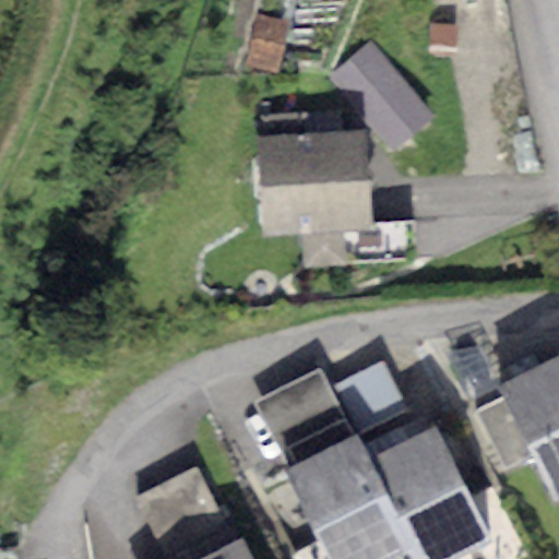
[(259,15),(246,64),(275,71),(287,23),(259,15)]
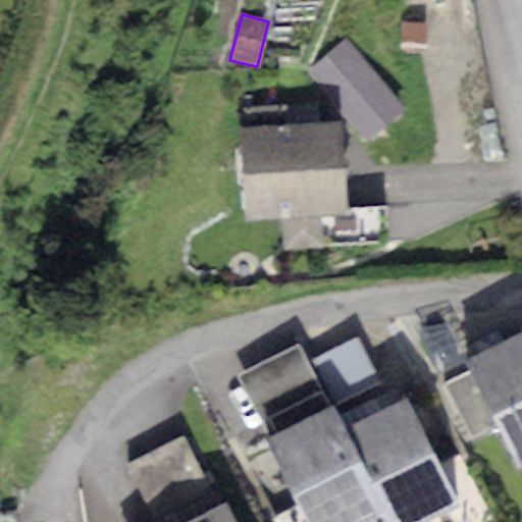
[(424,24),(401,23),(400,42),(423,43),(424,24)]
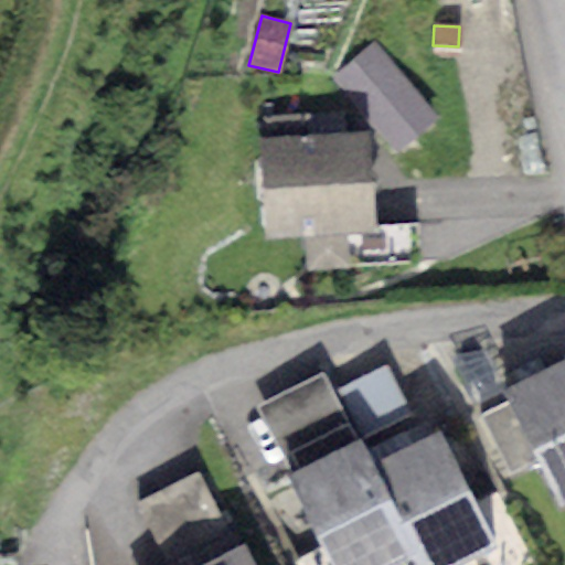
[(376,44),(336,78),(398,151),(438,117),(376,44)]
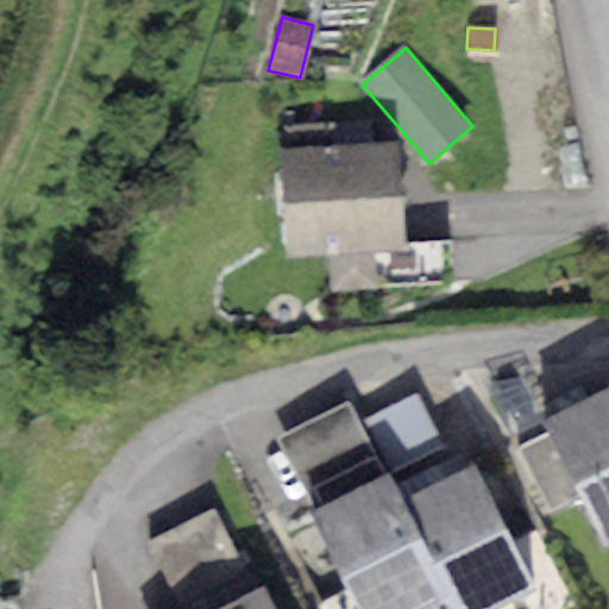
[(333,121),(275,126),(286,257),(327,253),(331,292),(375,288),(372,250),(402,248),(394,140),(336,145),(333,121)]
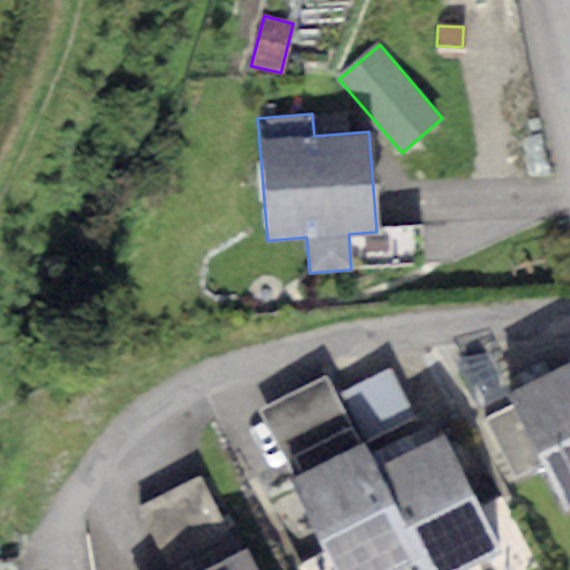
[(420,228),(376,232),(349,234),(351,269),(422,264),(420,228)]
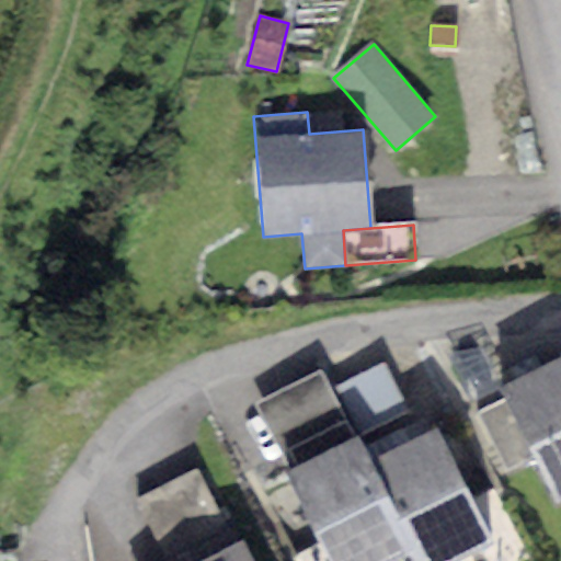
[(560,357),(500,388),(505,399),(535,458),(557,503),(560,500),(560,357)]
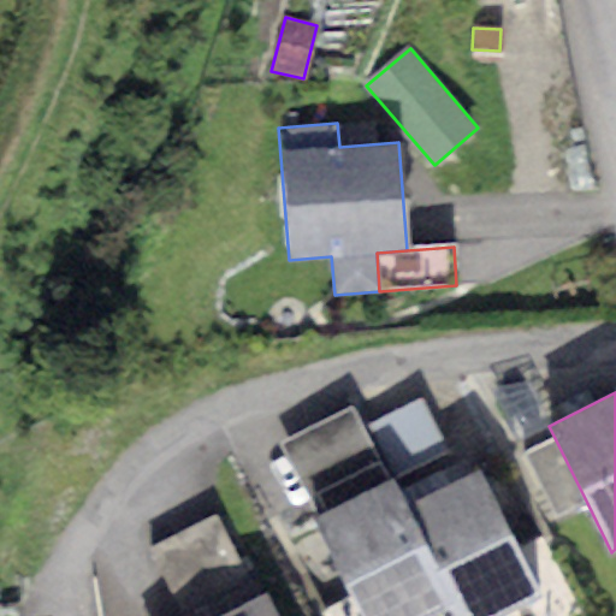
[(420,398),(372,424),(397,473),(445,446),(420,398)]
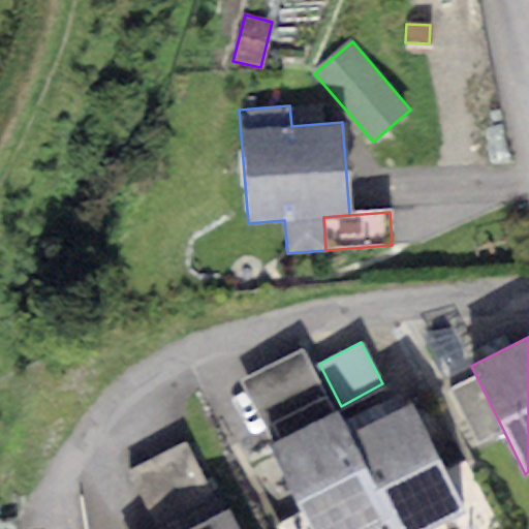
[(272,443),(334,412),(301,348),(240,379),(272,443)]
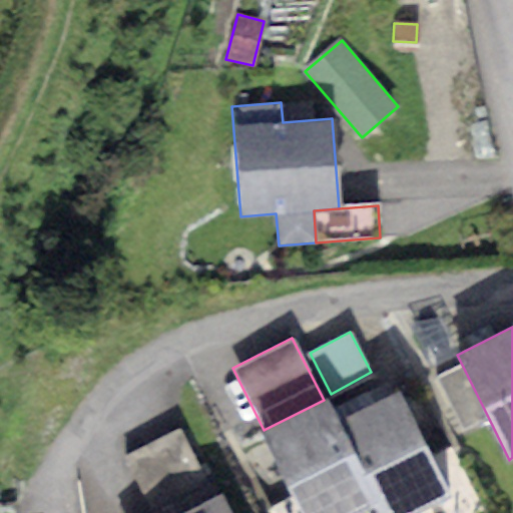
[(489,419),(462,365),(436,377),(462,432),(489,419)]
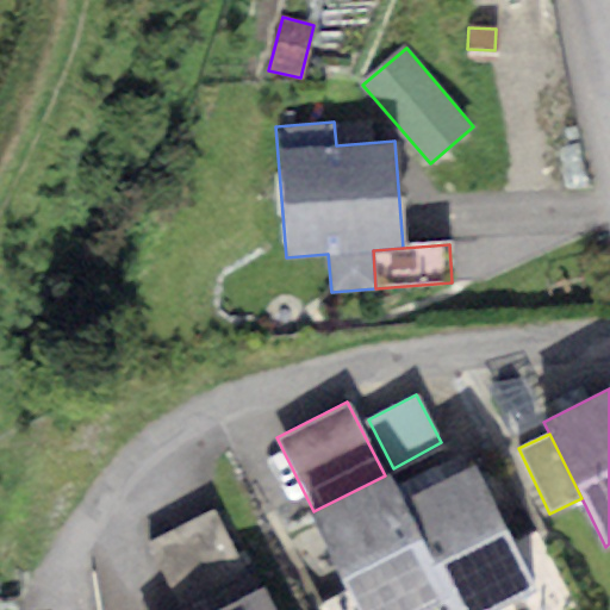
[(474,465),(402,499),(450,599),(454,609),(495,609),(535,591),(474,465)]
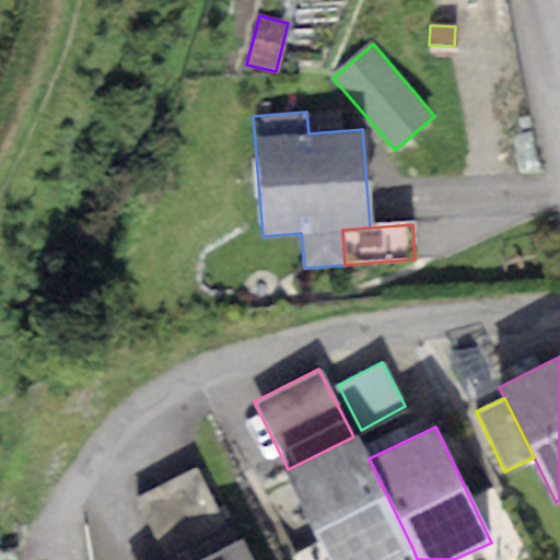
[(394,559),(413,550),(369,458),(357,435),(353,436),(288,469),(284,470),(328,559),(394,559)]
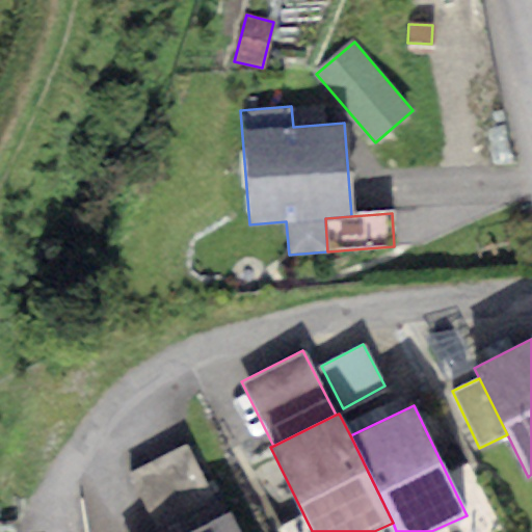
[(187,445),(129,474),(154,525),(213,496),(187,445)]
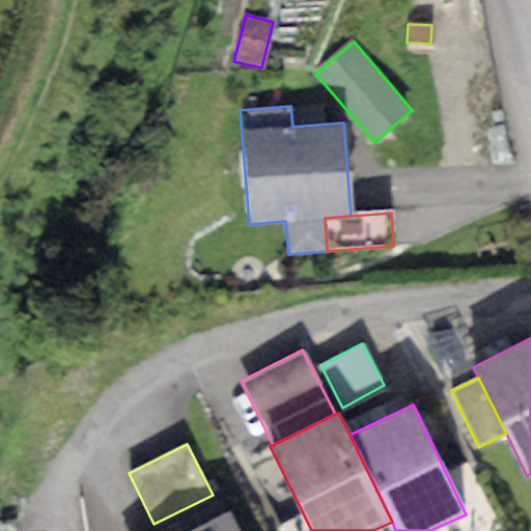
[(239,530),(229,512),(191,530),(239,530)]
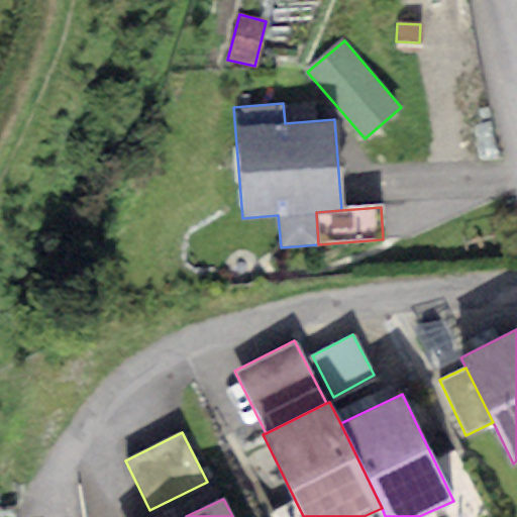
All buildings are outlined.
